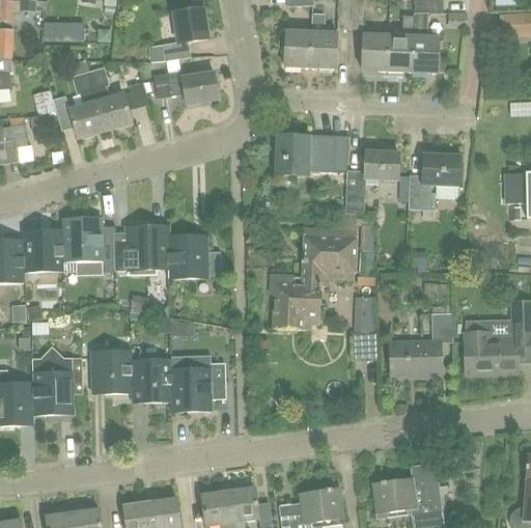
[(0,0),(0,8),(12,9),(35,10),(35,9),(42,9),(48,4),(48,0),(36,0),(0,0)]
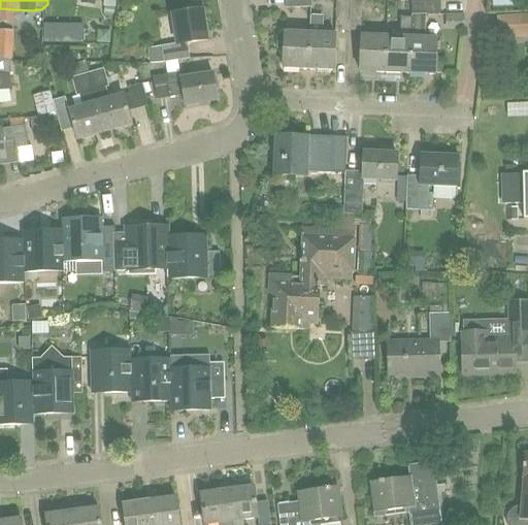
[(104,0),(102,20),(113,20),(117,0),(104,0)]
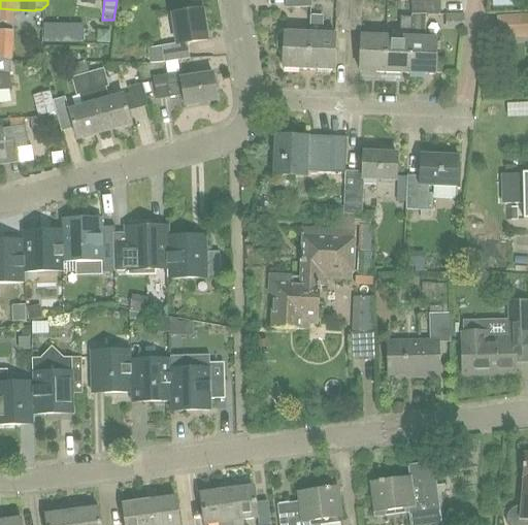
[(202,7),(201,7),(200,0),(182,0),(184,10),(172,12),(176,41),(147,46),(150,60),(163,59),(190,55),(188,40),(207,37),(202,7)]
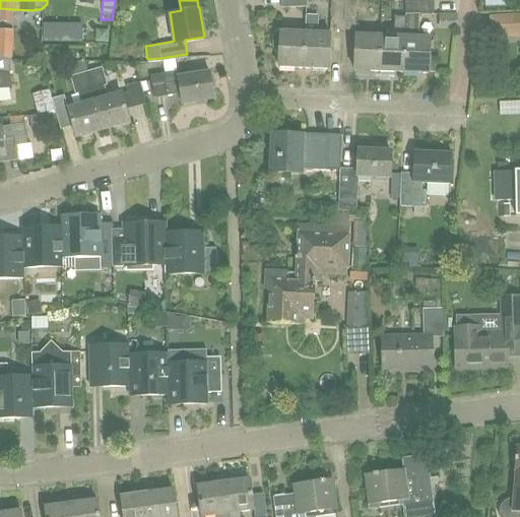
[(342,27),(343,0),(330,0),(330,27),(342,27)]
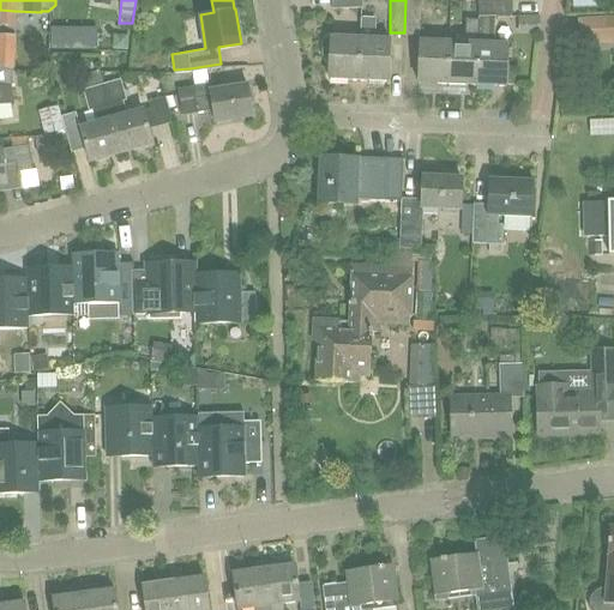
[(420,34),(421,0),(405,0),(404,32),(420,34)]
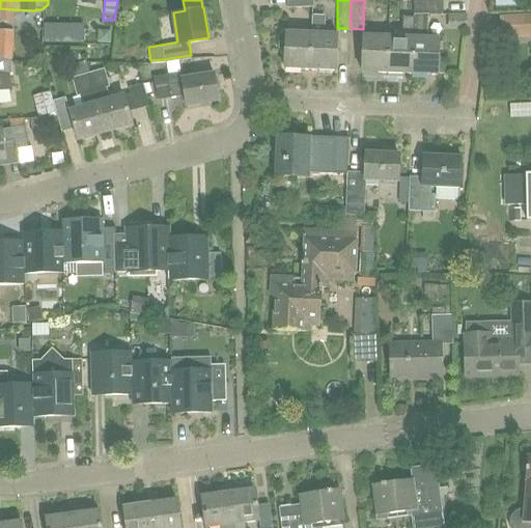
[(414,0),(415,16),(414,16),(412,71),(438,72),(439,35),(427,35),(427,12),(443,11),(442,0),(414,0)]
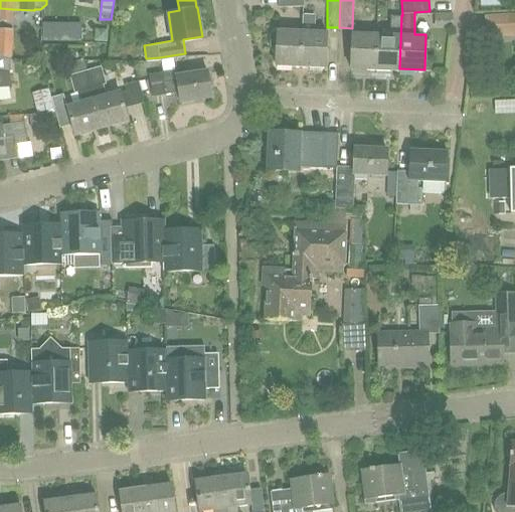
[(0,19),(12,20),(12,9),(0,8),(0,19)]
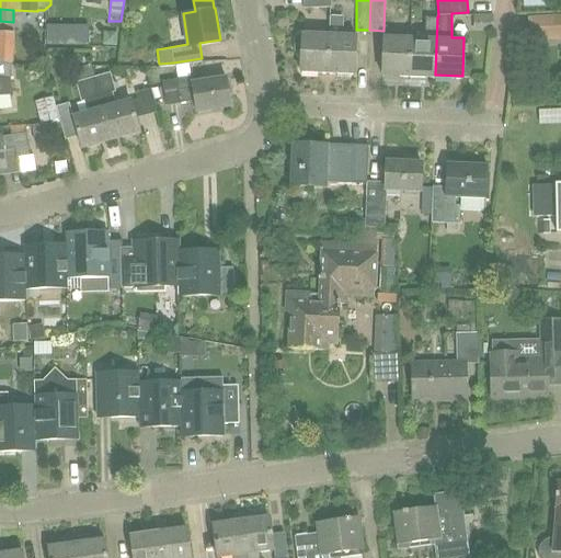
[(560,34),(560,15),(530,18),(531,35),(560,34)]
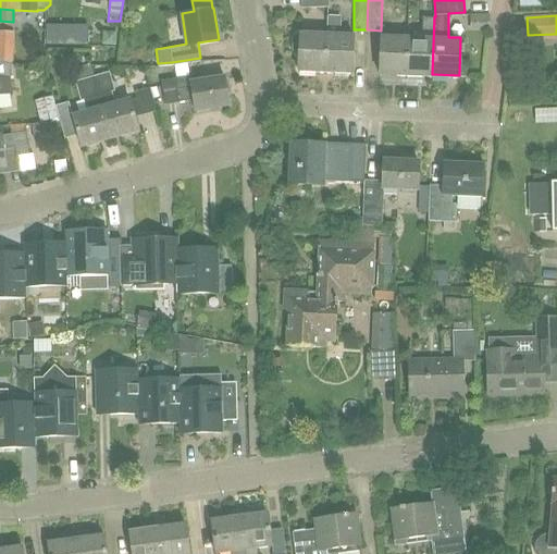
[(432,74),(434,16),(422,16),(421,36),(407,35),(406,73),(432,74)]
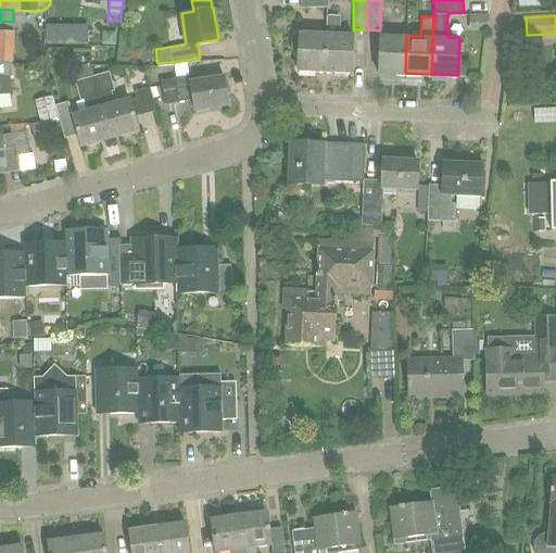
[(13,29),(0,28),(0,59),(13,60),(13,29)]
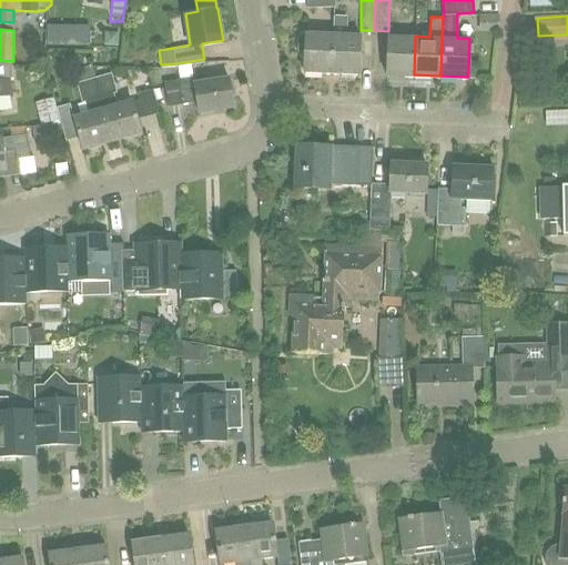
[(331,71),(333,32),(305,31),(305,33),(301,33),(298,36),(298,49),(301,51),(305,51),(304,70),(331,71)]
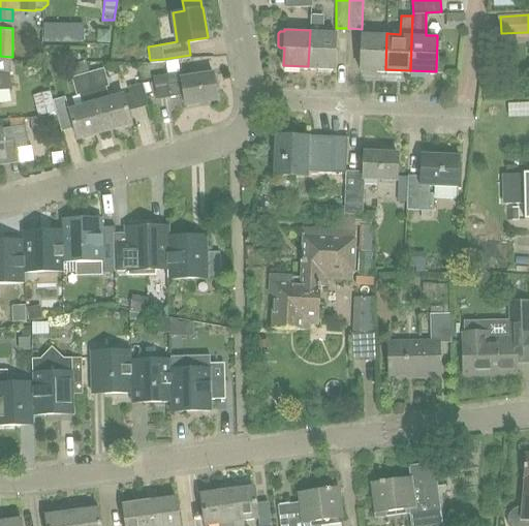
[(335,31),(310,30),(308,66),(334,67),(335,31)]
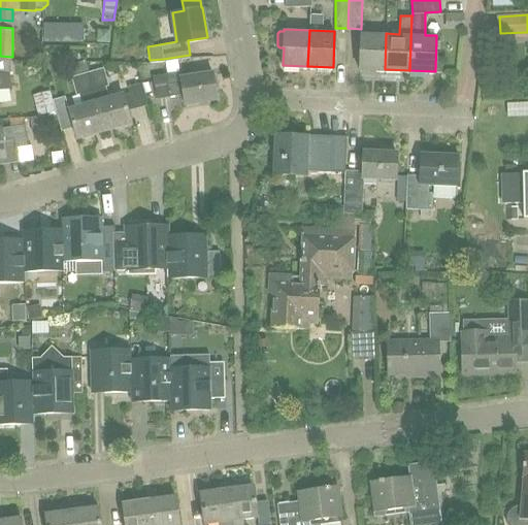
[(385,69),(386,33),(360,32),(359,68),(385,69)]
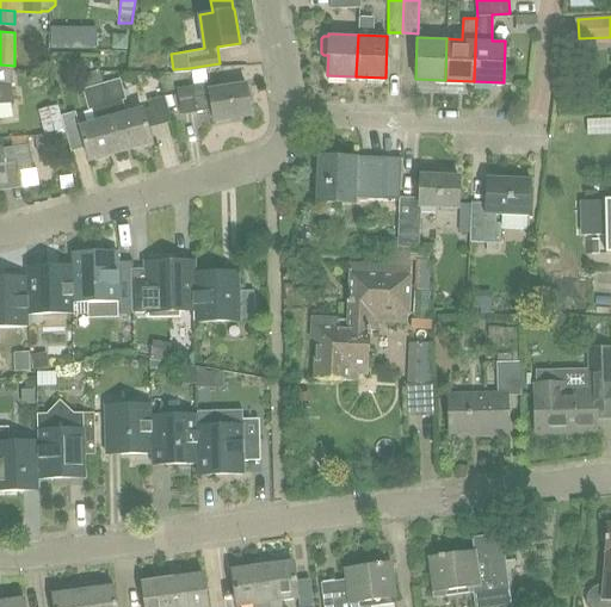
[(121,149),(97,67),(80,72),(84,86),(81,87),(87,107),(93,106),(97,119),(80,124),(90,159),(121,149)]
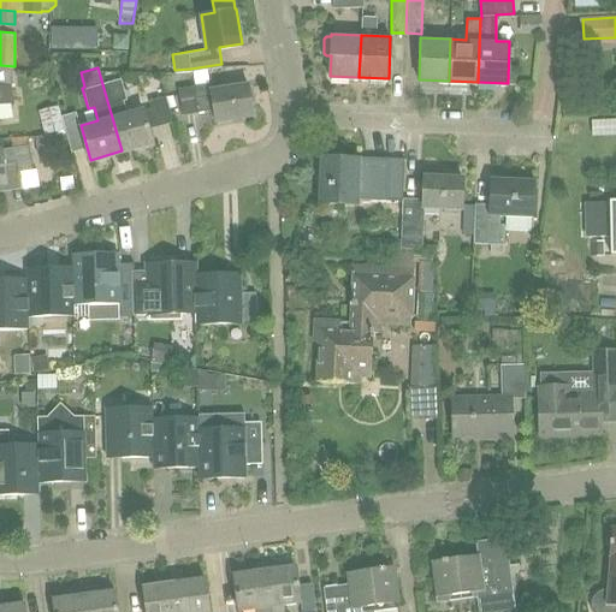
[(153,142),(148,126),(143,108),(128,113),(124,99),(128,97),(120,77),(104,82),(100,67),(98,67),(122,150),(153,142)]
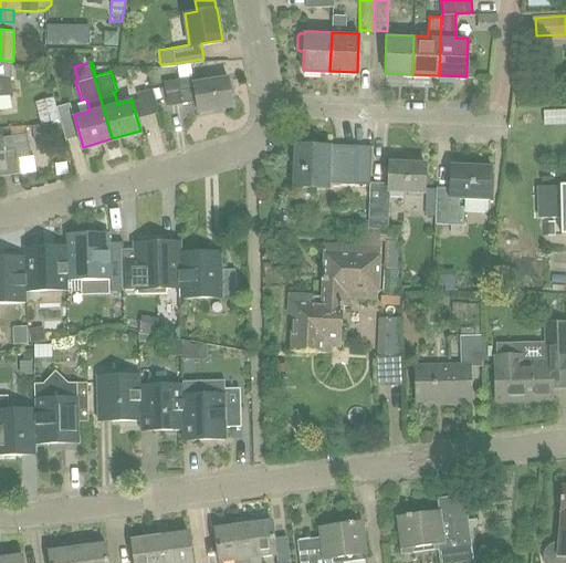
[(164,81),(168,102),(195,97),(198,111),(232,105),(227,76),(195,82),(194,74),(164,81)]
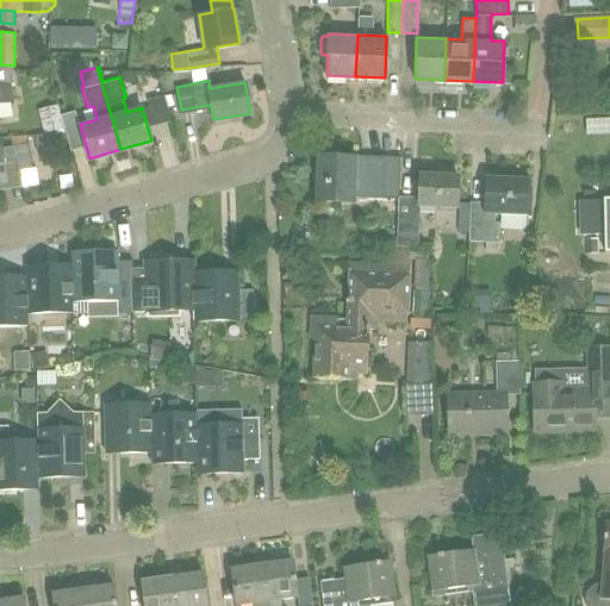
[(148,98),(150,106),(154,124),(172,119),(165,94),(148,98)]
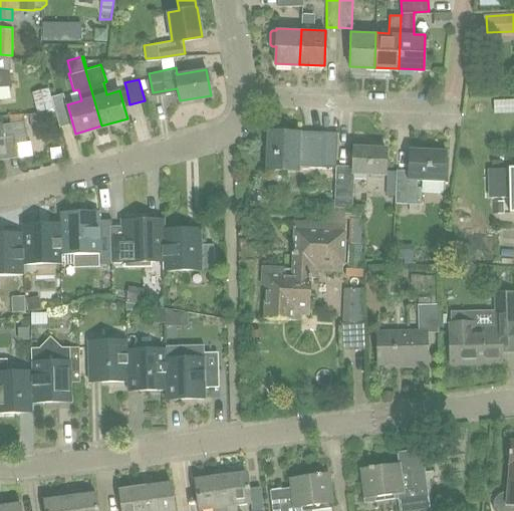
[(64,103),(61,93),(51,96),(48,86),(32,90),(37,110),(64,103)]
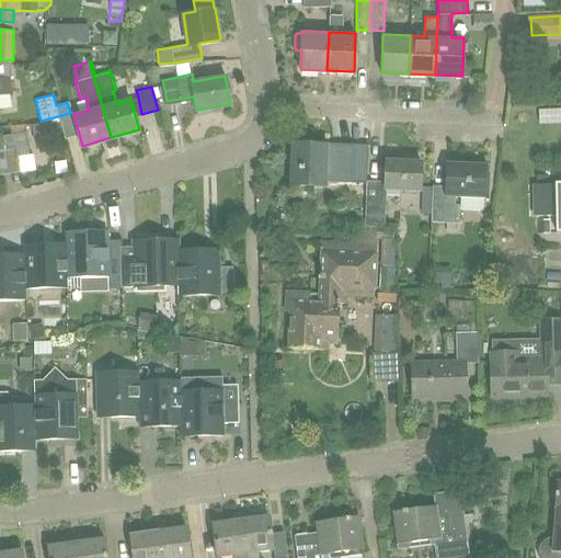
[(16,155),(30,154),(26,131),(0,134),(0,167),(6,167),(3,149),(14,147),(16,155)]
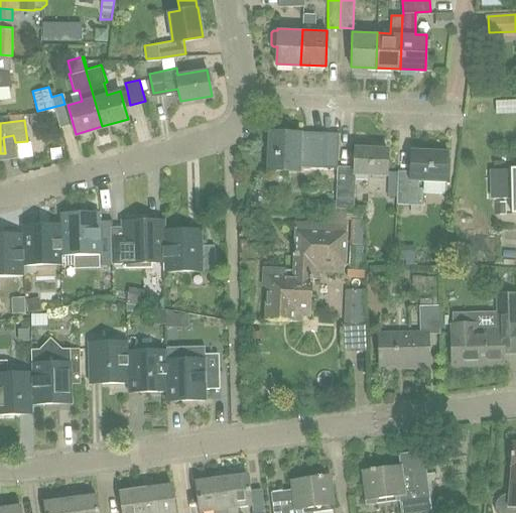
[(299,144),(312,145),(325,145),(324,165),(337,166),(338,166),(338,164),(339,133),(312,132),(269,130),(269,168),(298,169),(299,144)]
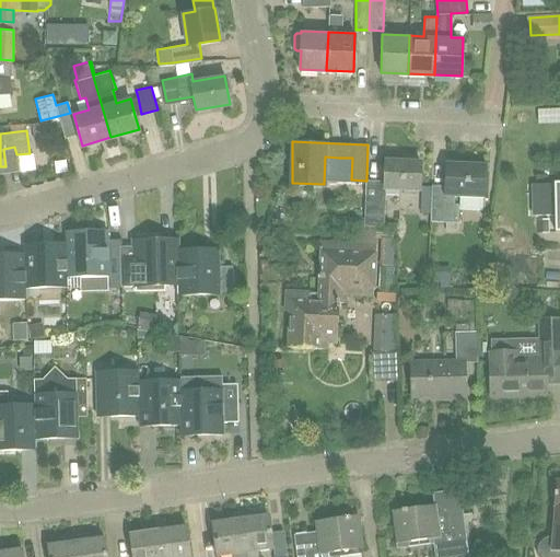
[(384,225),(385,187),(403,188),(403,192),(417,192),(417,188),(420,188),(420,210),(431,211),(431,184),(419,184),(420,160),(386,159),(385,180),(366,178),(366,181),(365,181),(363,215),(345,215),(343,225),(363,224),(384,225)]
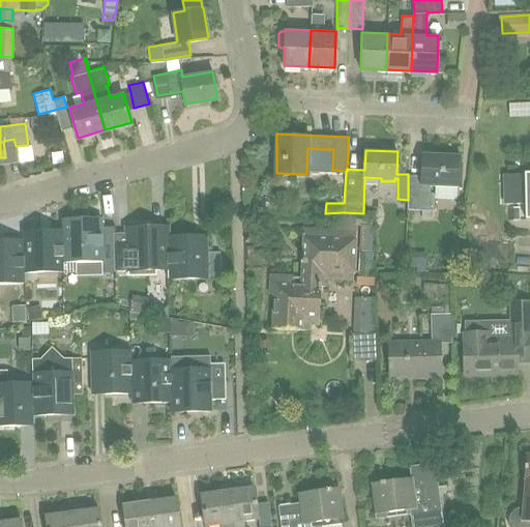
[(459,185),(460,164),(460,153),(421,152),(420,174),(408,173),(408,174),(408,200),(407,207),(422,208),(422,215),(433,215),(434,208),(434,192),(425,192),(427,183),(459,185)]
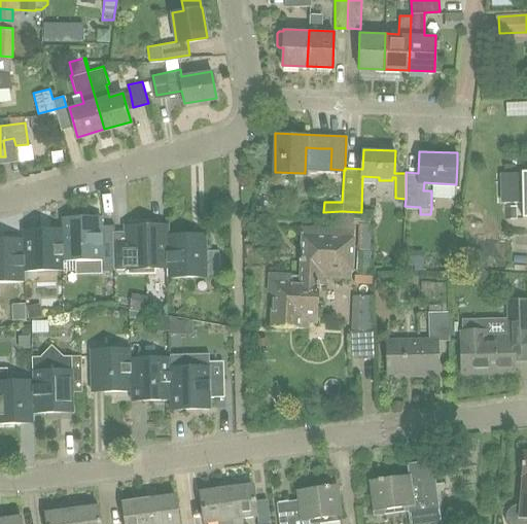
[(526,215),(526,170),(521,170),(499,171),(500,201),(522,201),(522,216),(526,215)]
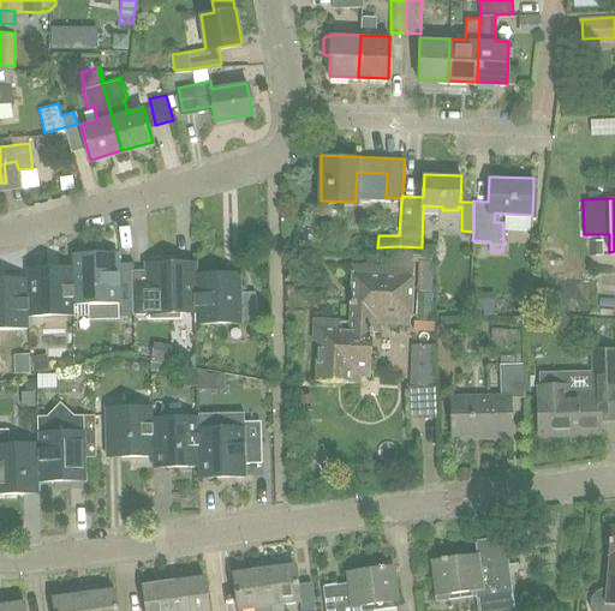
[(410,322),(412,265),(412,250),(390,249),(389,265),(353,263),(352,319),(315,317),(314,339),(318,340),(316,379),(358,381),(358,373),(370,373),(371,330),(378,330),(380,321),(410,322)]
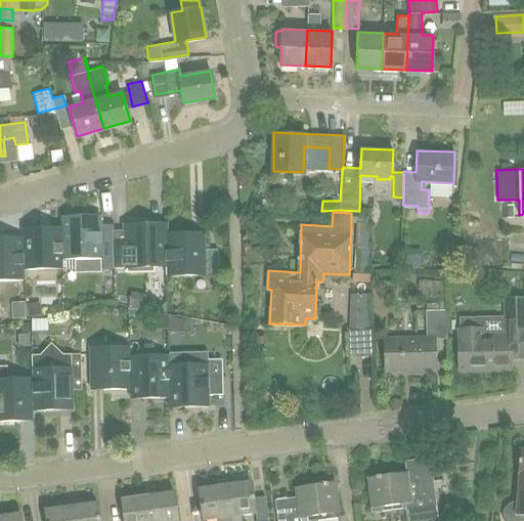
[(61,215),(61,225),(62,257),(101,256),(113,257),(113,237),(101,237),(100,214),(61,215)]
